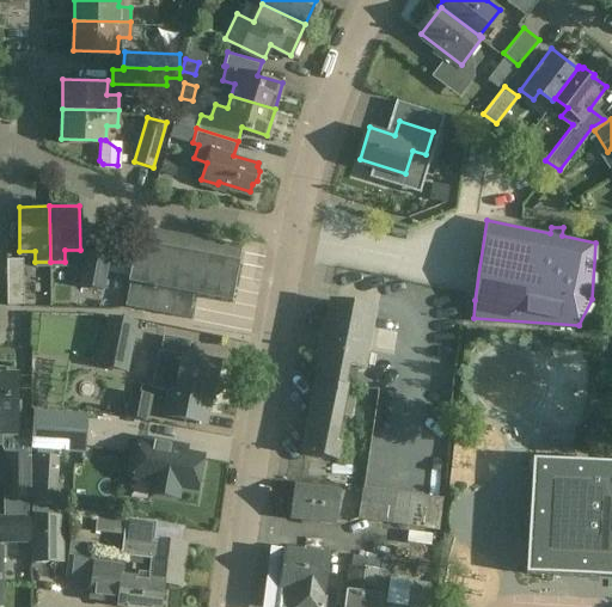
[(130,250),(116,301),(188,314),(193,292),(232,299),(239,258),(238,258),(240,243),(140,224),(138,239),(136,239),(134,251),(130,250)]
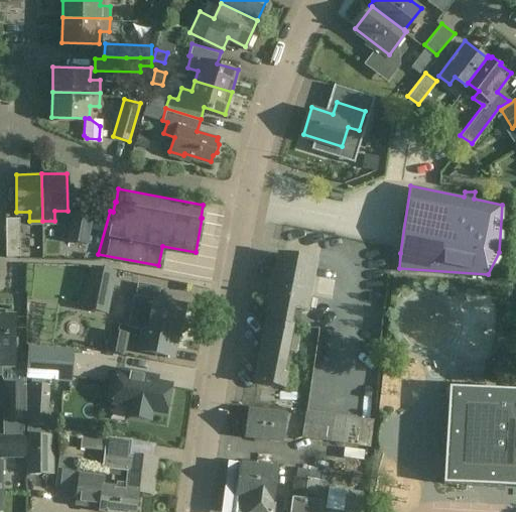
[(75,204),(69,238),(86,241),(92,207),(75,204)]
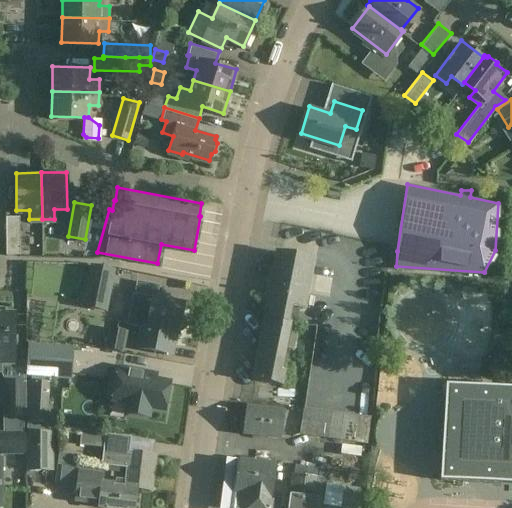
[(19,253),(19,216),(6,216),(6,253),(19,253)]
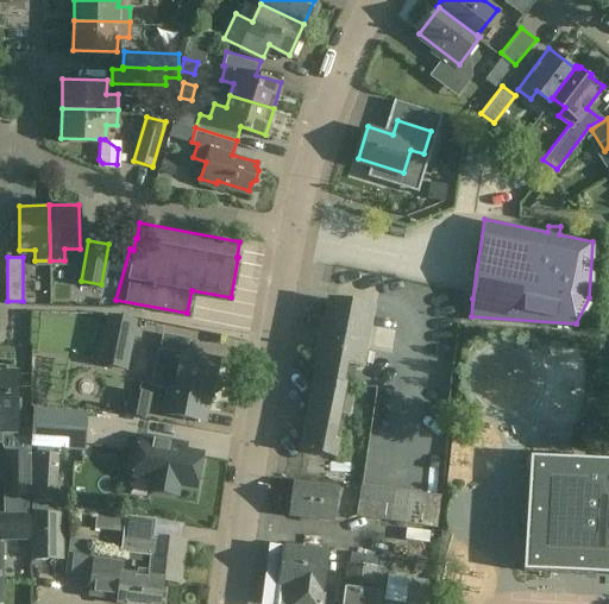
[(451,290),(440,288),(427,344),(439,346),(451,290)]
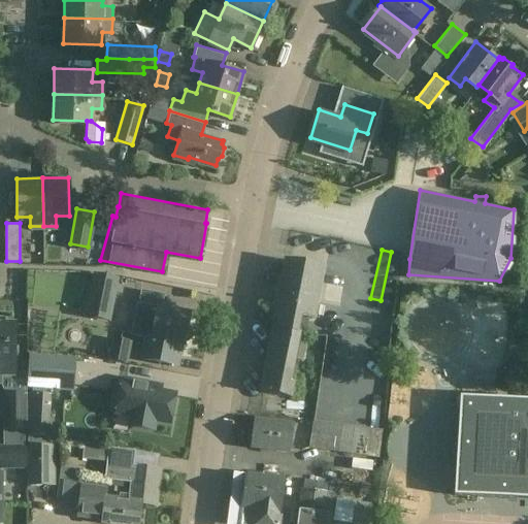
[(259,387),(293,394),(296,380),(291,379),(300,335),(306,336),(310,315),(315,316),(325,265),(285,257),(271,324),(272,324),(259,387)]
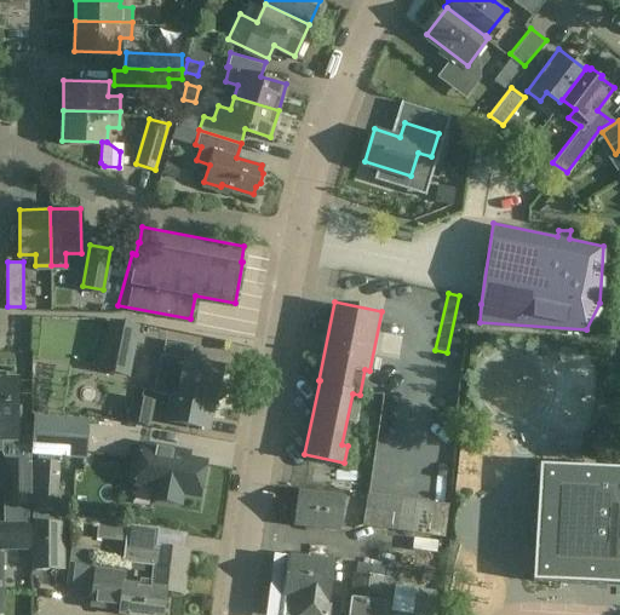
[(128,377),(139,325),(109,319),(98,369),(128,377)]
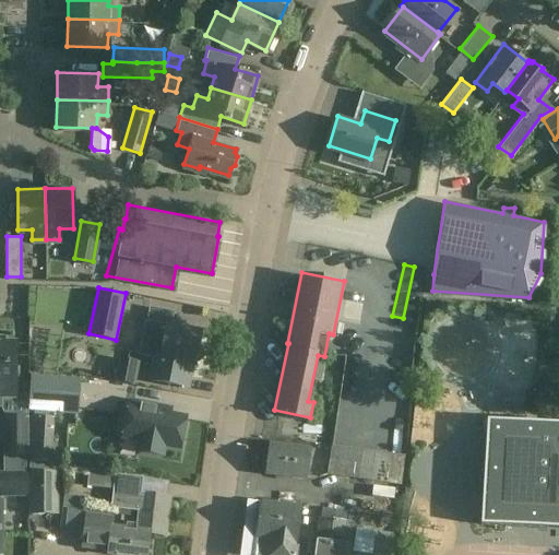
[(199,359),(203,357),(204,350),(202,346),(198,343),(200,330),(170,325),(174,309),(151,305),(145,331),(164,335),(161,355),(154,353),(150,376),(188,384),(192,361),(194,362),(194,361),(199,359)]
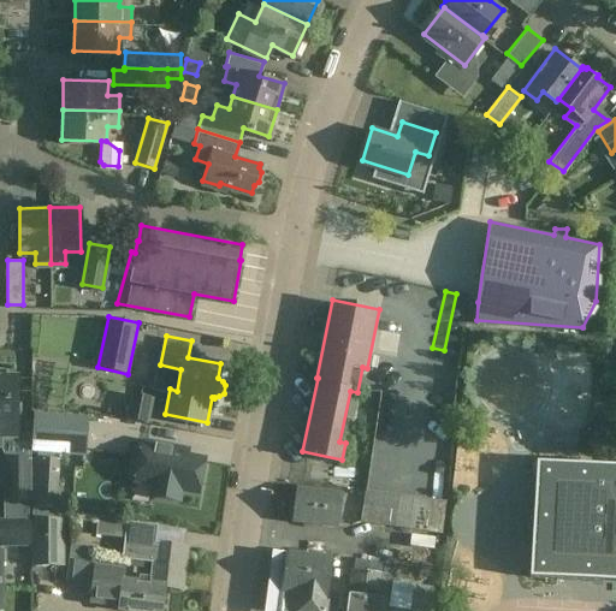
[(585,386),(586,338),(489,336),(487,371),(478,371),(477,409),(513,410),(514,380),(538,381),(538,392),(549,392),(548,446),(563,446),(566,386),(585,386)]
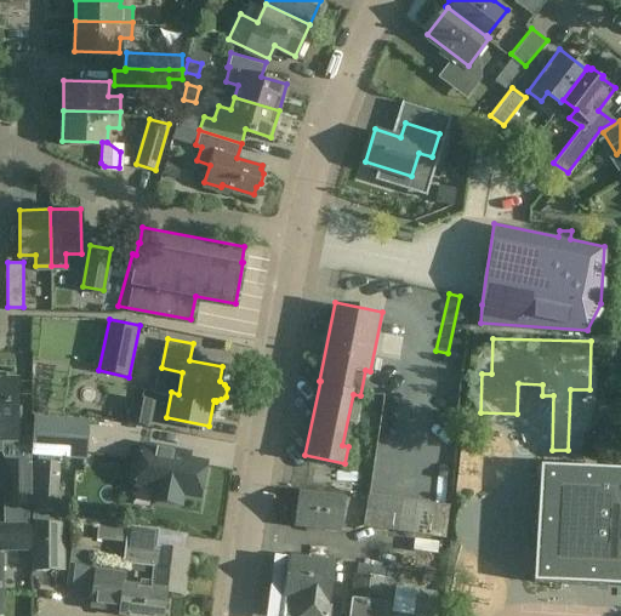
[(4,372),(0,371),(0,448),(3,448),(1,435),(16,435),(16,377),(4,377),(4,372)]
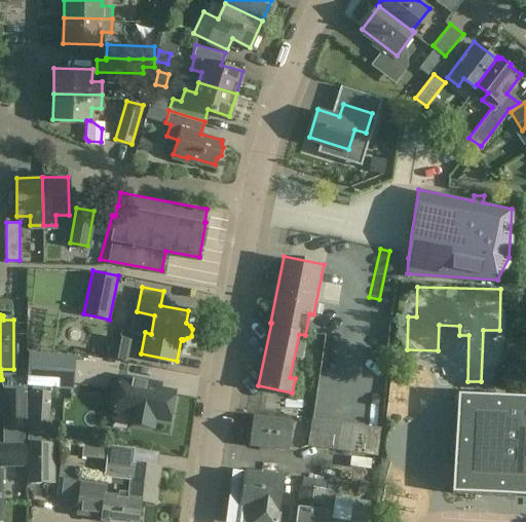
[(111,336),(107,356),(123,359),(127,339),(111,336)]
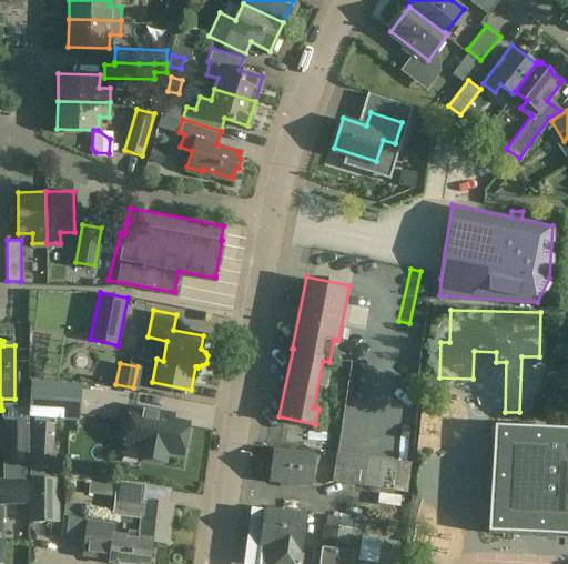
[(567,369),(557,369),(546,368),(546,373),(545,384),(567,385),(567,369)]
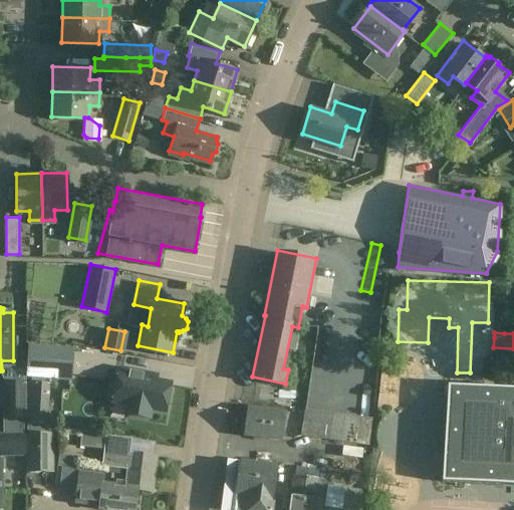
[(26,376),(71,379),(73,347),(28,344),(26,376)]
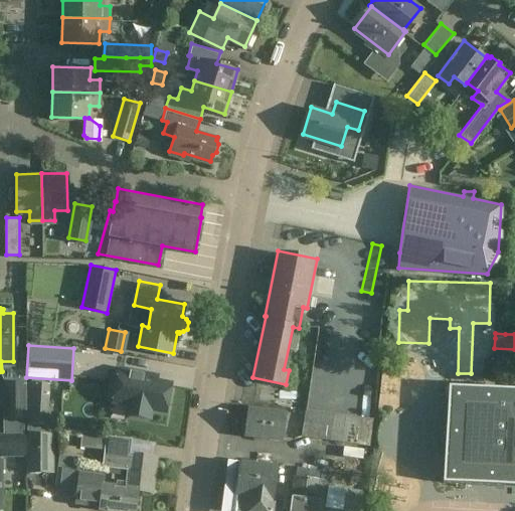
[(396,472),(430,473),(434,347),(400,346),(396,472)]
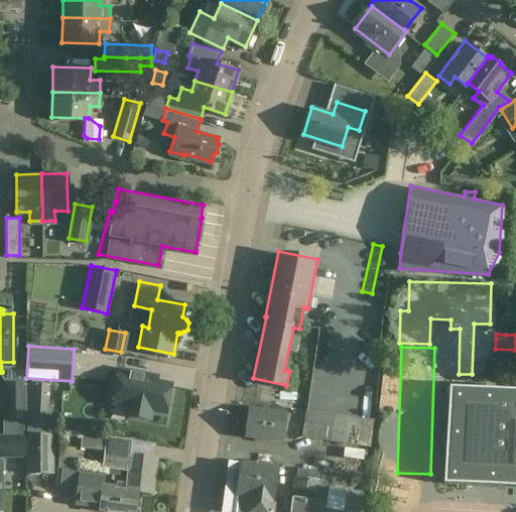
[(164,409),(169,383),(139,377),(134,403),(133,409),(148,412),(149,406),(164,409)]
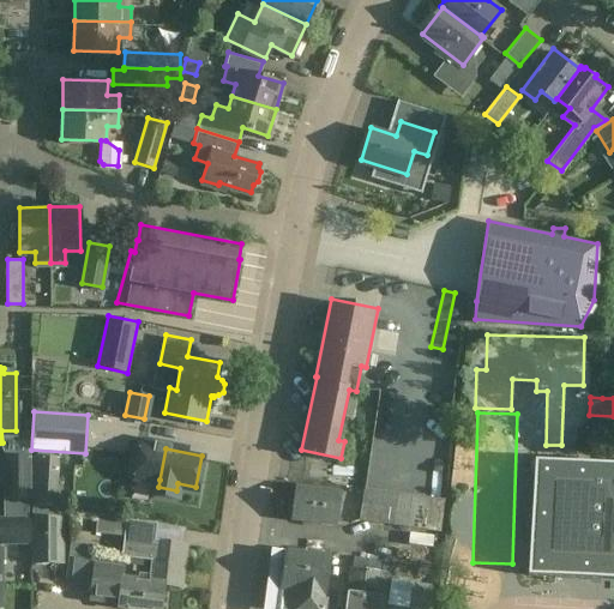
[(7,498),(29,498),(29,456),(7,456),(7,498)]
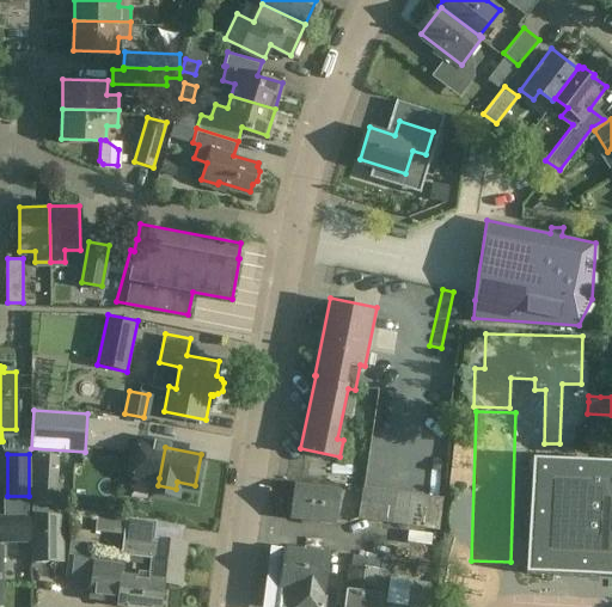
[(57,503),(59,455),(34,454),(31,502),(57,503)]
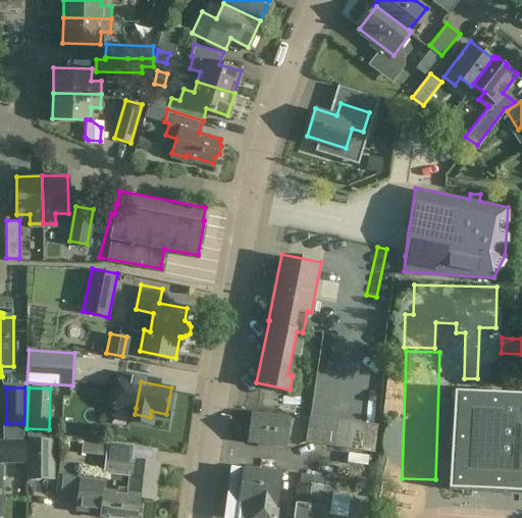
[(521,393),(455,390),(449,487),(503,490),(503,485),(521,485),(521,393)]
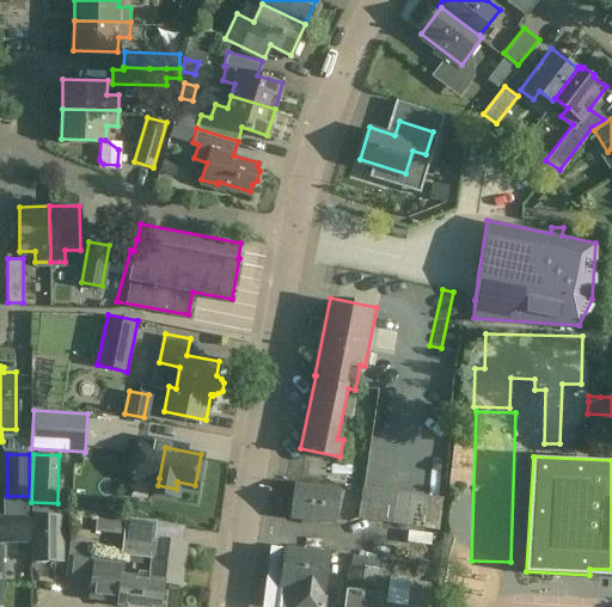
[(442,496),(347,482),(346,494),(361,496),(357,514),(439,526),(442,496)]
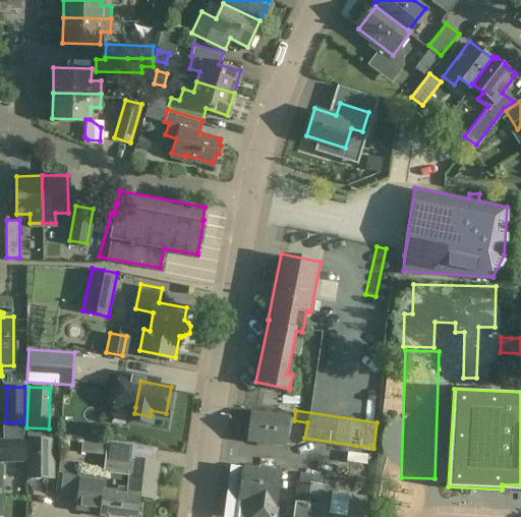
[(285,442),(288,416),(252,411),(248,438),(285,442)]
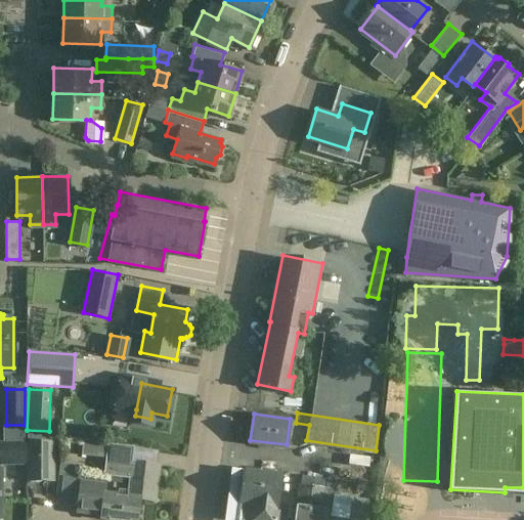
[(0,462),(26,462),(26,440),(0,440),(0,462)]
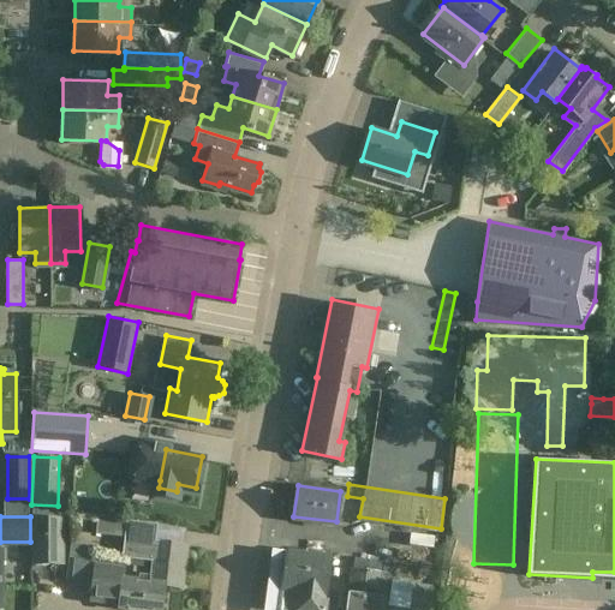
[(64,518),(33,518),(33,561),(64,561),(64,518)]
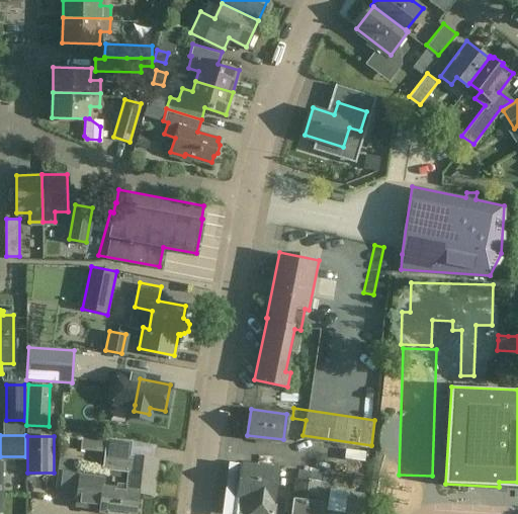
[(126,470),(125,482),(126,482),(126,483),(126,489),(139,491),(153,493),(157,456),(130,453),(132,439),(105,436),(102,467),(126,470)]
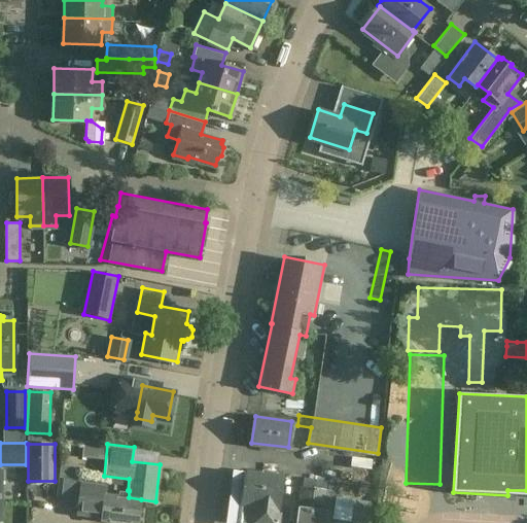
[(277,522),(284,473),(264,469),(262,474),(248,472),(242,521),(252,522),(277,522)]
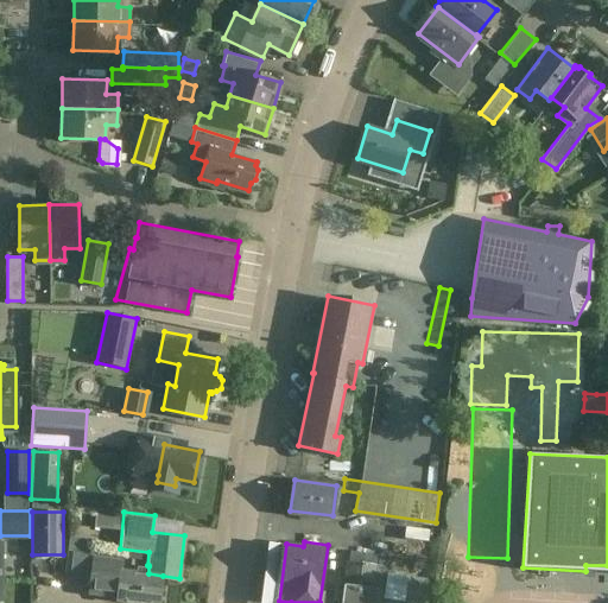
[(381,602),(386,565),(375,564),(377,551),(349,547),(344,583),(341,582),(337,602),(381,602)]
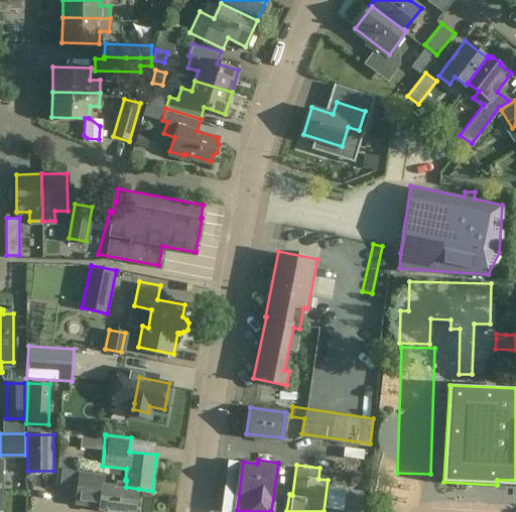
[(126,480),(125,480),(116,479),(115,485),(102,484),(103,476),(78,473),(75,501),(96,503),(96,499),(100,500),(99,508),(131,511),(134,511),(138,489),(126,487),(126,481),(126,480)]
